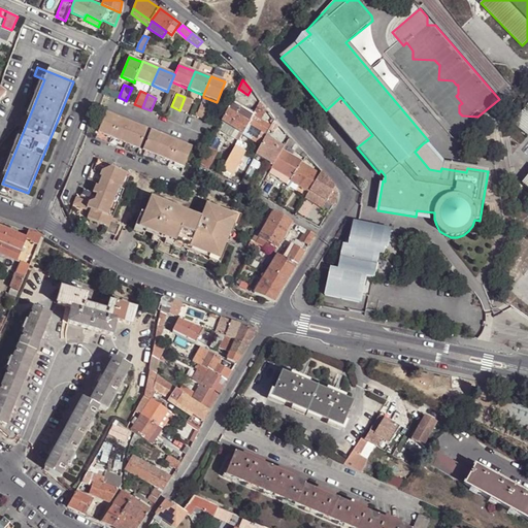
[(248,124),(254,112),(252,111),(250,113),(233,103),(234,101),(236,102),(238,98),(234,96),(222,122),(239,133),(237,137),(236,139),(238,140),(242,134),(248,124)]
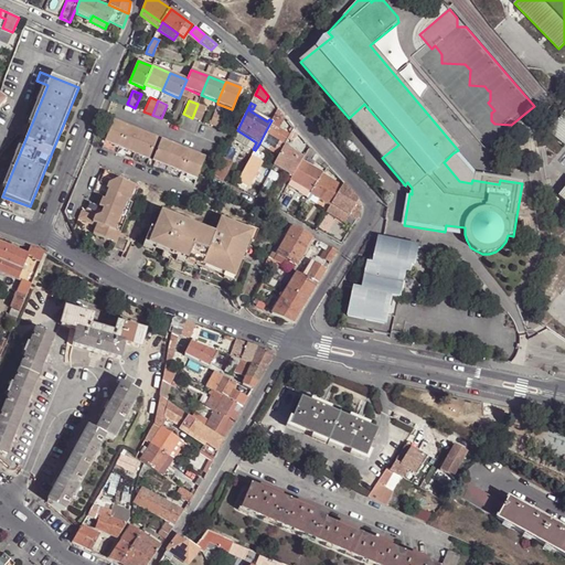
[(206,107),(198,104),(192,118),(200,121),(206,107)]
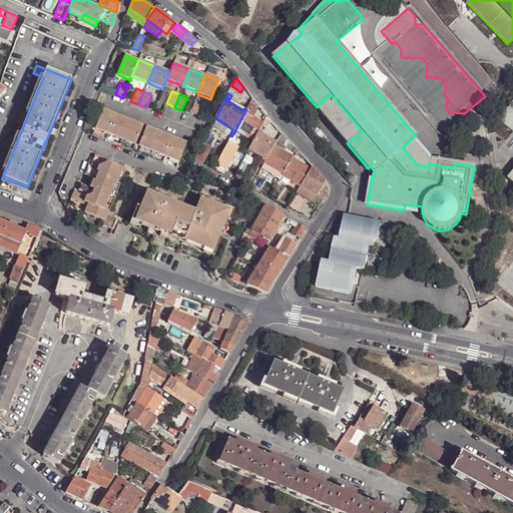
[(331,94),(317,107),(347,143),(362,131),(331,94)]
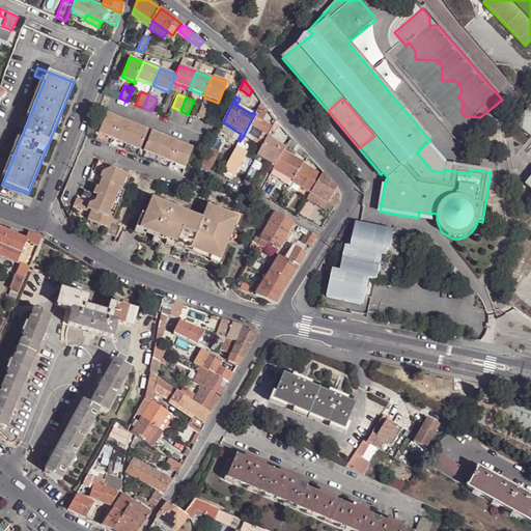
[(251,114),(253,112),(238,103),(235,102),(234,104),(251,114)]
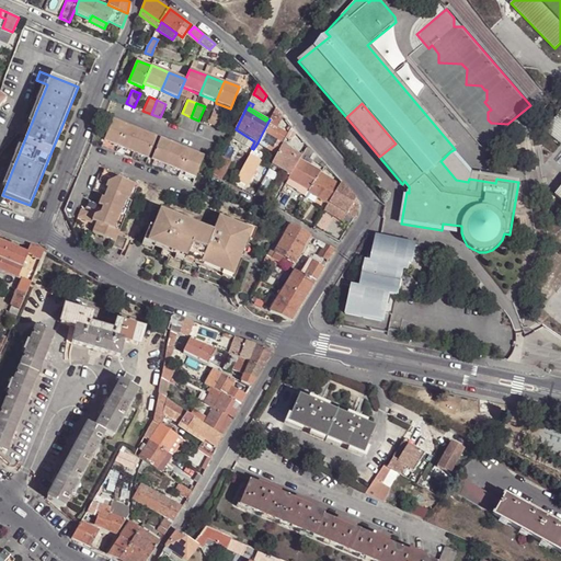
[(282,117),(275,109),(272,116),(279,121),(282,117)]
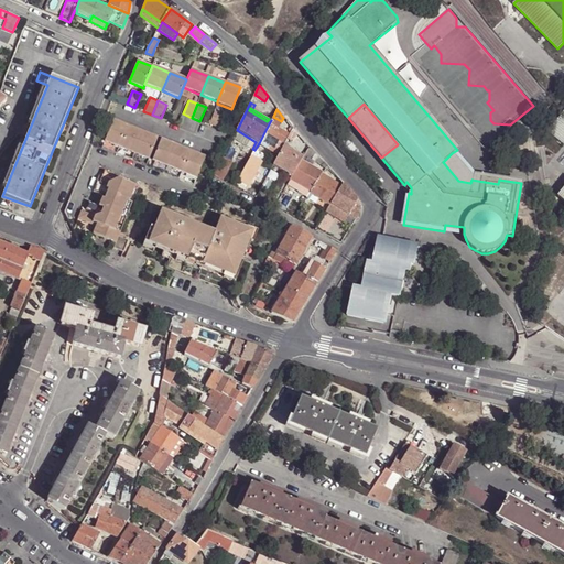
[(224,115),(214,110),(208,125),(217,128),(224,115)]
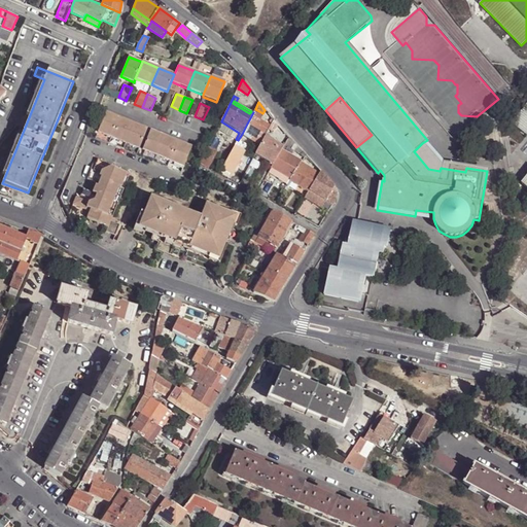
[(526,104),(513,124),(526,135),(526,104)]
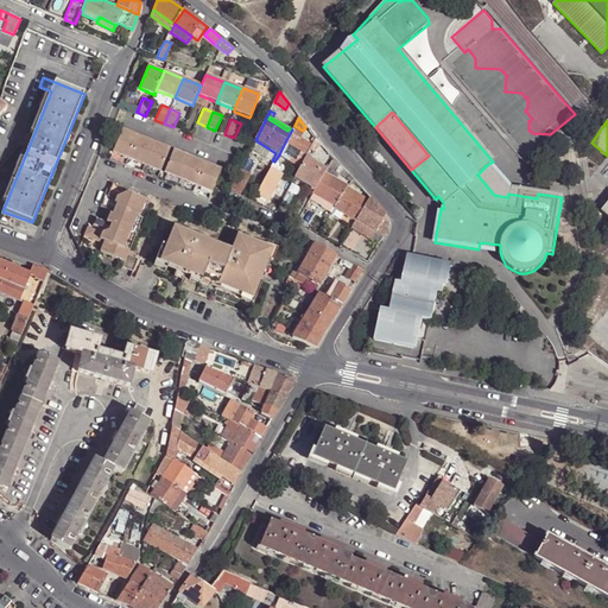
[(303,131),(295,126),(292,130),(285,143),(304,154),(309,145),(298,139),(303,131)]
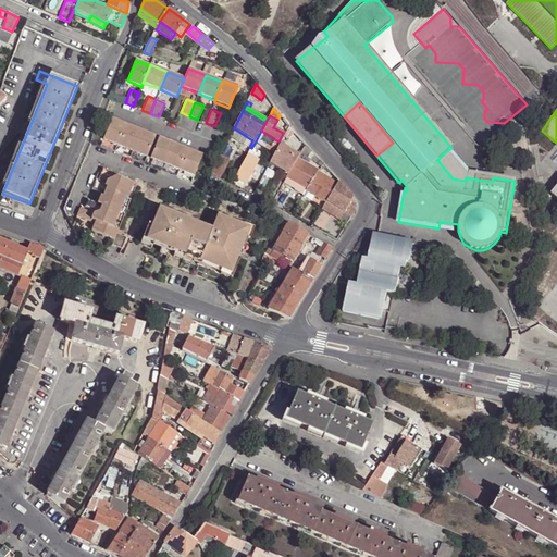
[(110,119),(100,145),(114,150),(116,146),(118,146),(126,125),(110,119)]
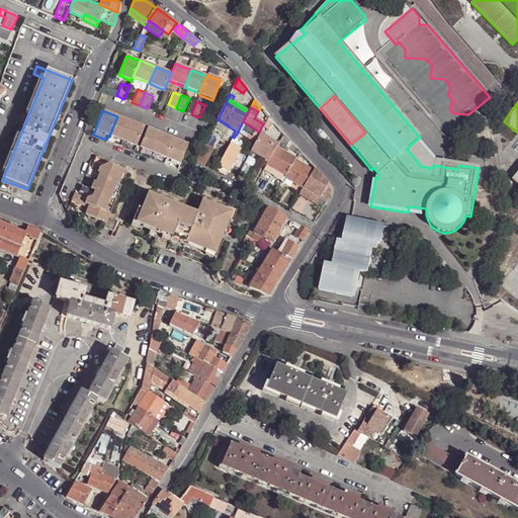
[(106,140),(106,141),(119,147),(131,121),(117,116),(109,136),(108,136),(106,140)]
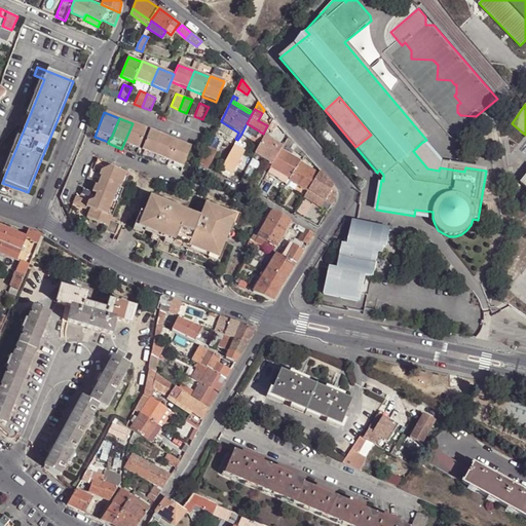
[(276,124),(272,119),(267,129),(273,133),(276,124)]
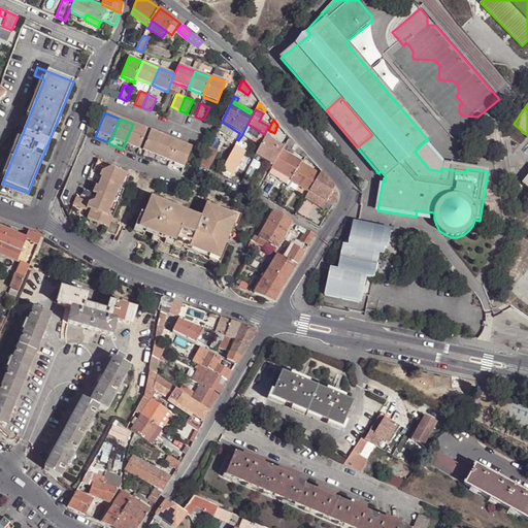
[(222,122),(219,127),(237,137),(239,133),(222,122)]
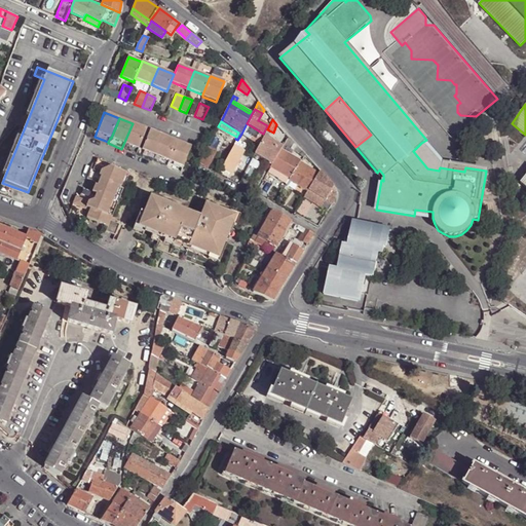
[(133,123),(121,149),(136,154),(138,148),(146,128),(133,123)]
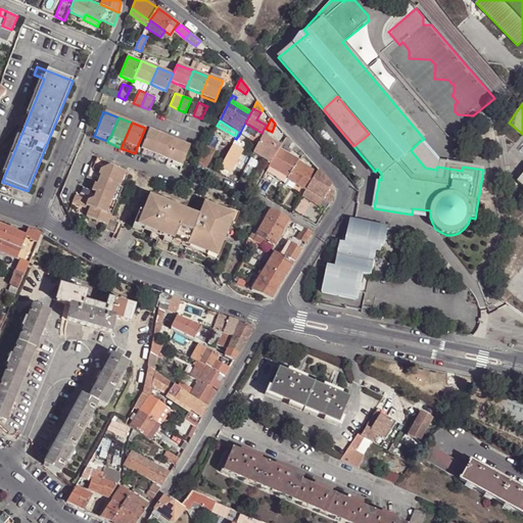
[(262,133),(245,123),(240,133),(255,143),(262,133)]
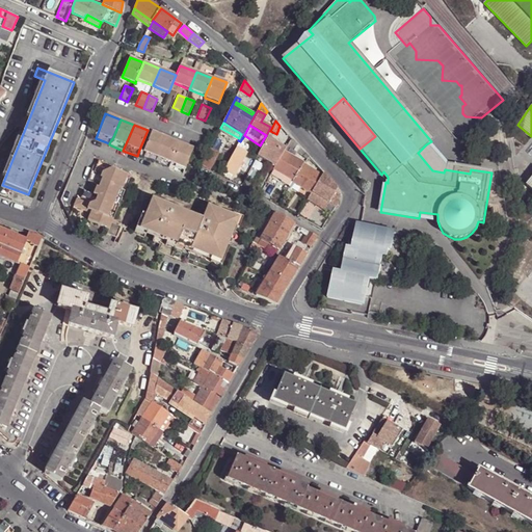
[(151,131),(142,151),(140,156),(154,161),(156,157),(157,157),(165,137),(151,131)]
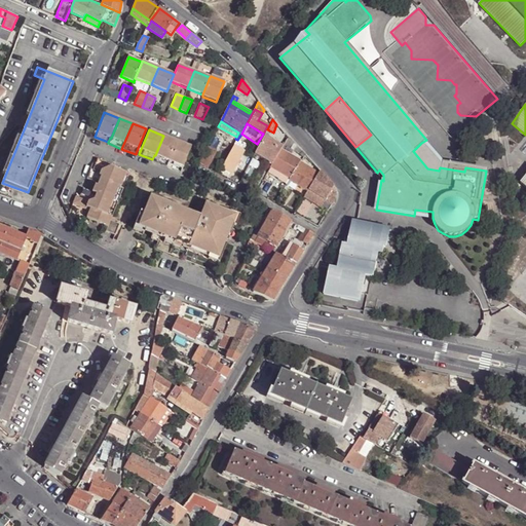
[(272,164),(283,147),(274,142),(275,140),(265,134),(254,154),(272,164)]
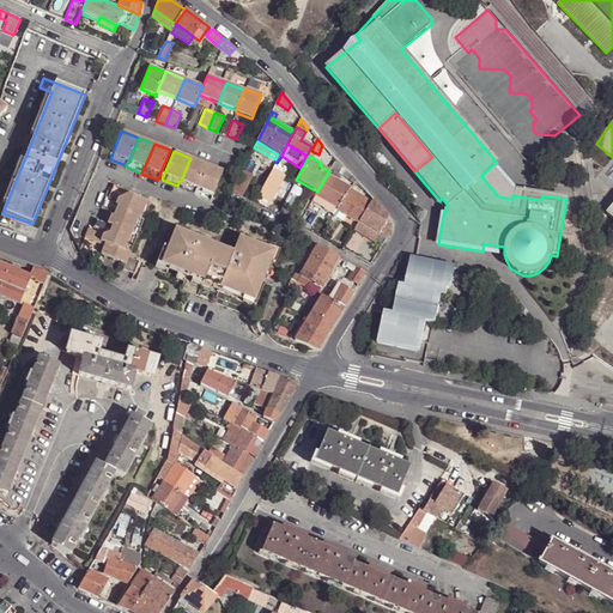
[(180,181),(177,186),(177,188),(180,189),(180,187),(194,193),(196,187),(206,164),(190,158),(181,181),(180,181)]
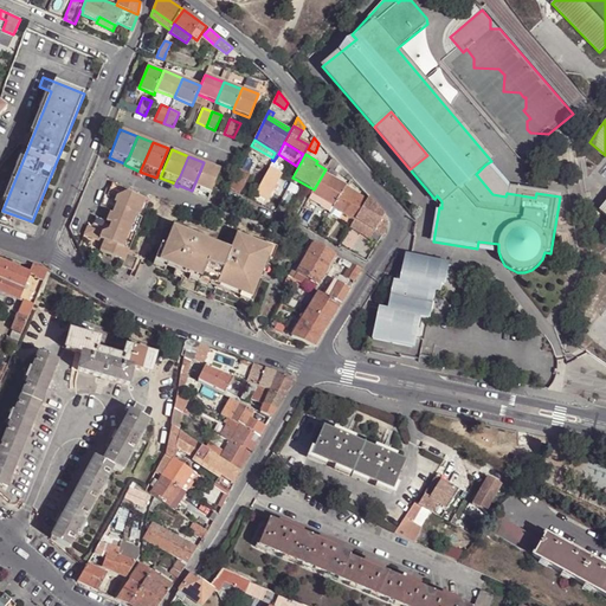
[(341,168),(331,158),(326,169),(314,189),(313,193),(334,206),(343,188),(345,186),(340,182),(328,174),(330,169),(335,173),(336,171),(336,169),(340,171),(341,168)]
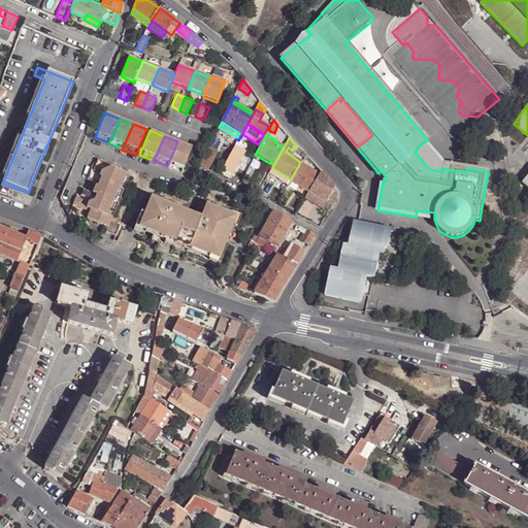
[(245,144),(238,140),(236,144),(220,174),(228,179),(231,173),(233,174),(238,166),(240,162),(244,153),(242,152),(245,144)]
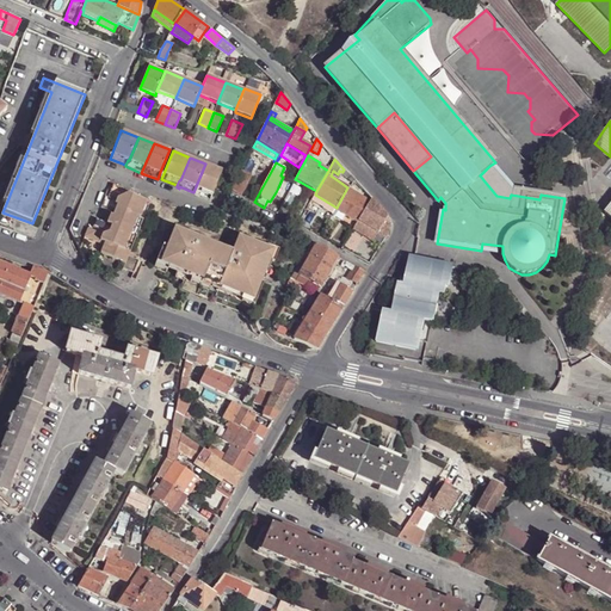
[(196,186),(193,192),(192,193),(209,201),(221,171),(205,164),(196,186)]
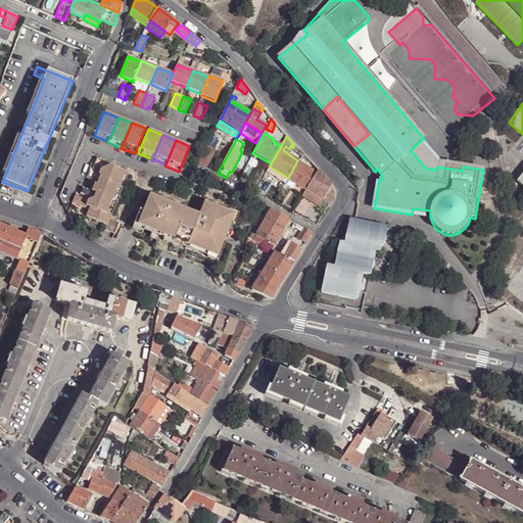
[(438,164),(419,142),(411,150),(425,168),(436,170),(437,167),(462,171),(463,167),(438,162),(438,164)]
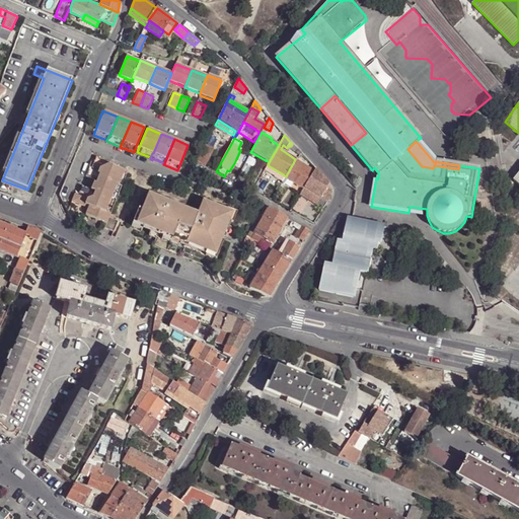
[(301,154),(292,144),(291,146),(288,145),(288,146),(294,152),(299,156),(301,154)]
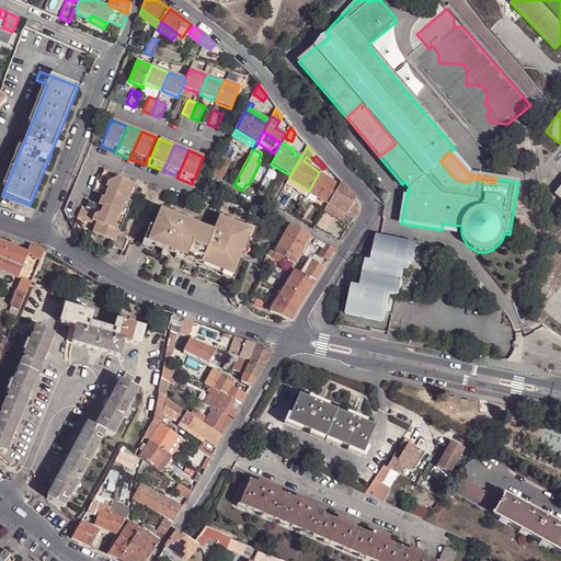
[(318,164),(311,158),(310,160),(306,157),(304,161),(315,169),(318,164)]
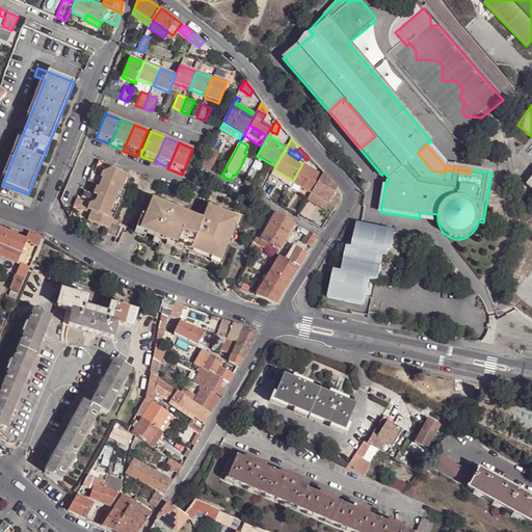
[(142,151),(139,150),(137,156),(154,163),(154,161),(140,156),(142,151)]
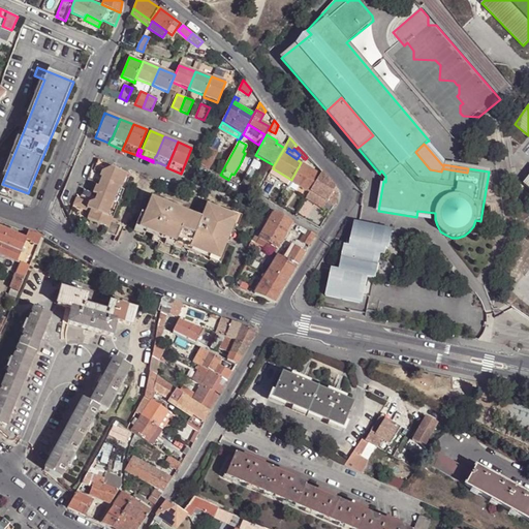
[(199,164),(209,169),(217,153),(208,149),(199,164)]
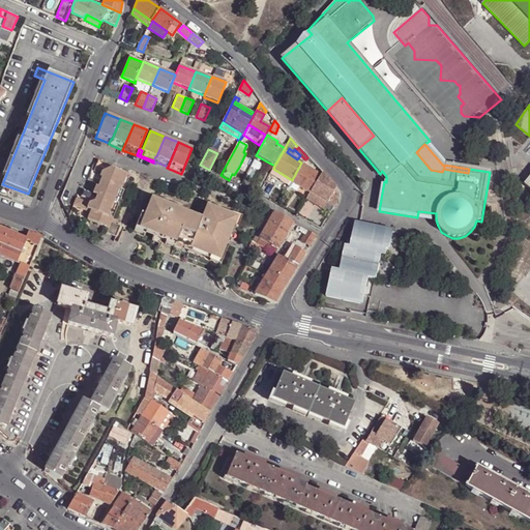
[(111,209),(119,188),(122,189),(127,175),(112,169),(113,167),(99,160),(94,172),(92,172),(88,180),(97,184),(93,195),(84,190),(81,199),(90,202),(90,204),(77,199),(75,206),(87,211),(88,210),(91,211),(88,221),(109,229),(108,233),(117,237),(121,226),(112,223),(113,219),(106,216),(109,209),(111,209)]
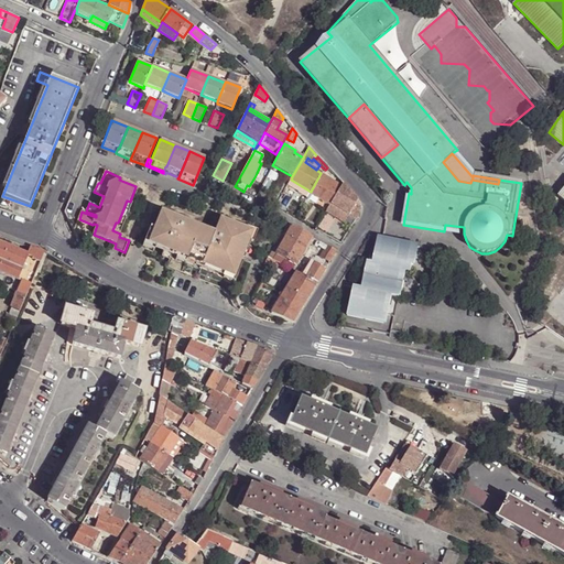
[(320,175),(311,192),(310,194),(318,198),(328,205),(340,187),(320,175)]
